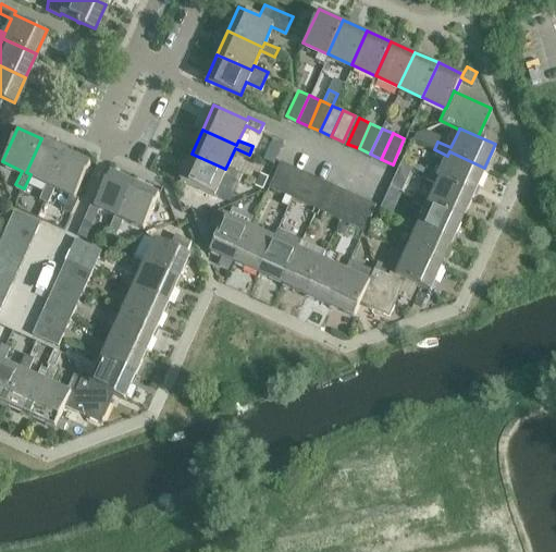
[(48,199),(54,185),(50,183),(65,149),(41,138),(26,172),(31,174),(46,182),(40,195),(48,199)]
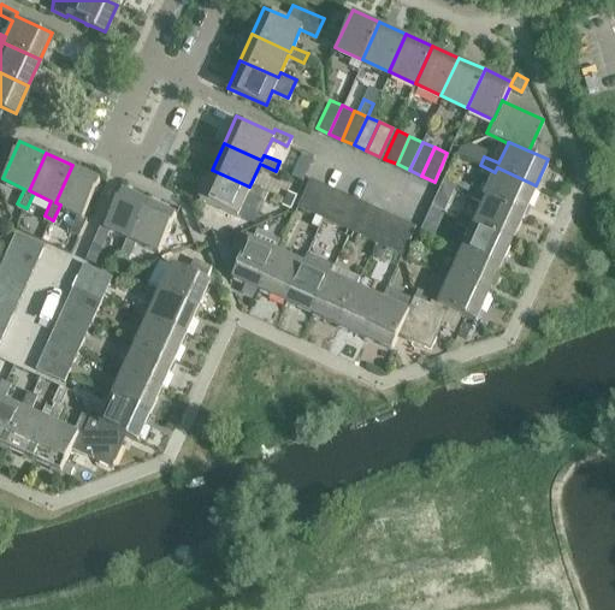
[(300,161),(294,175),(302,178),(308,165),(300,161)]
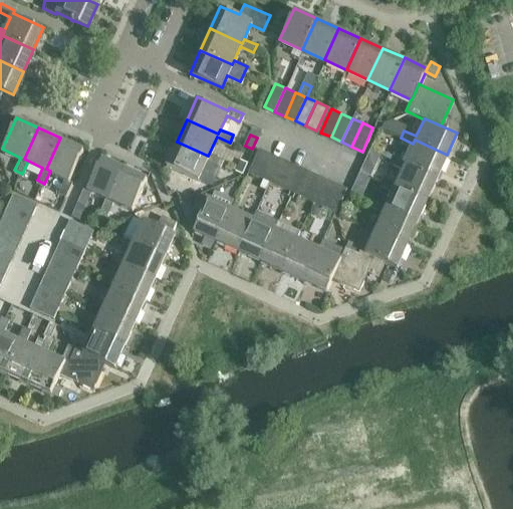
[(46,169),(50,171),(64,177),(58,190),(66,194),(72,180),(69,179),(83,149),(60,138),(46,169)]
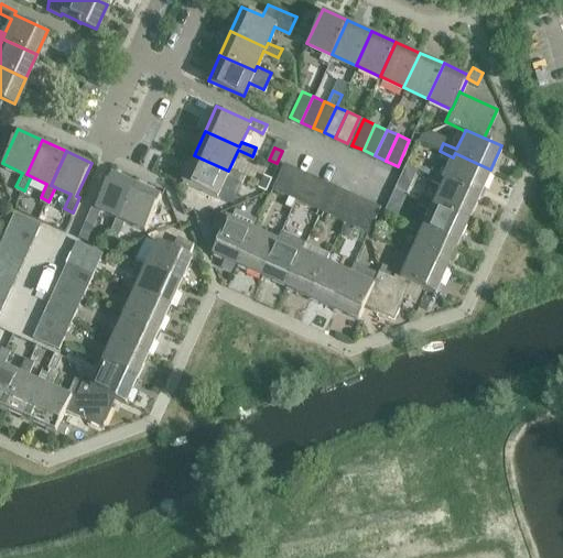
[(429,175),(442,182),(444,177),(479,194),(490,170),(455,153),(453,157),(446,173),(432,167),(430,172),(429,175)]
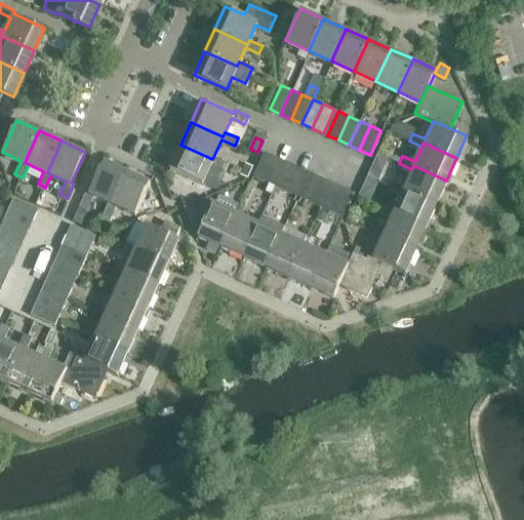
[(212,159),(180,145),(170,167),(202,183),(211,162),(225,168),(228,161),(214,155),(212,159)]
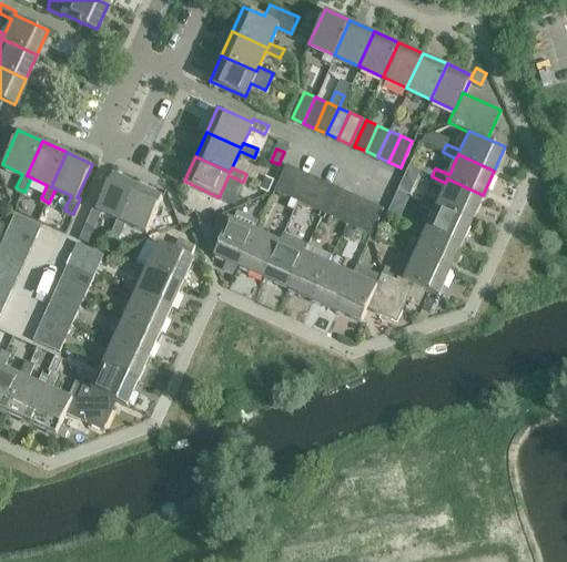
[(274,187),(286,193),(297,166),(286,161),(274,187)]
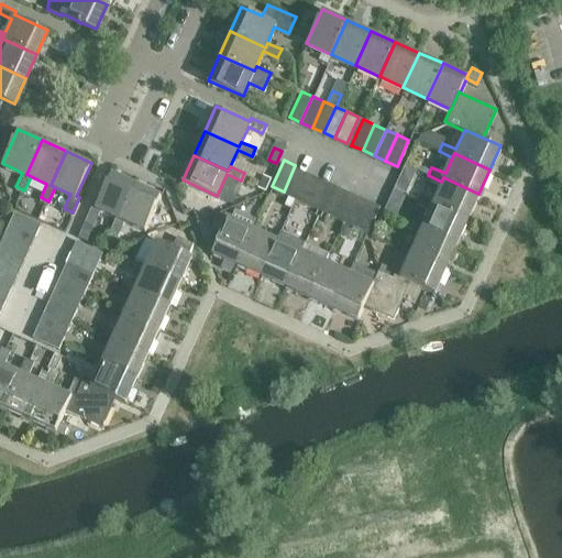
[(419,161),(417,165),(429,172),(431,167),(419,161)]
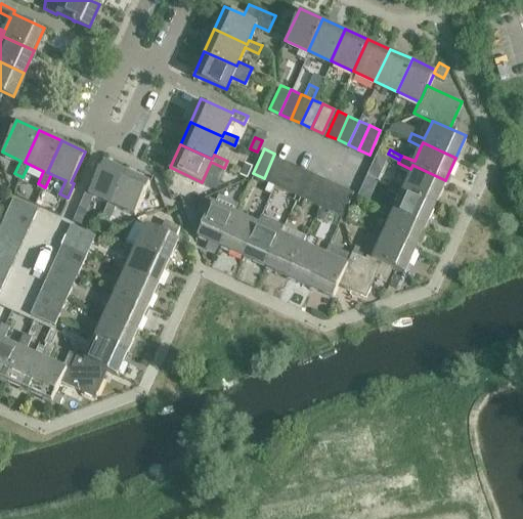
[(264,178),(274,182),(286,159),(274,154),(264,178)]
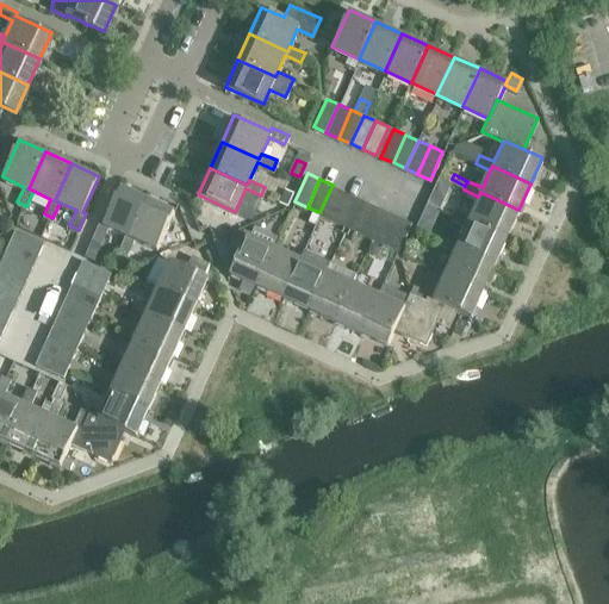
[(279,199),(287,203),(293,190),(285,185),(279,199)]
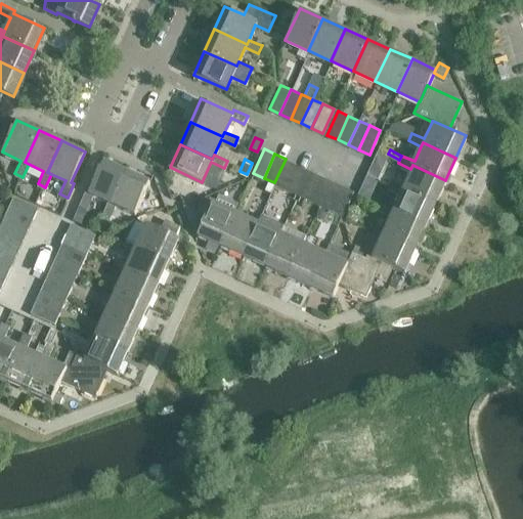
[(274,182),(285,187),(296,163),(286,159),(274,182)]
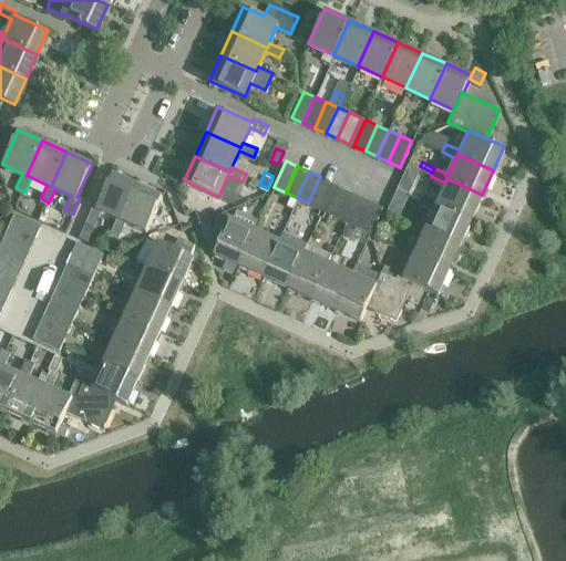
[(121,218),(137,184),(112,173),(96,206),(93,204),(86,219),(79,235),(88,239),(94,224),(101,209),(116,217),(121,218)]
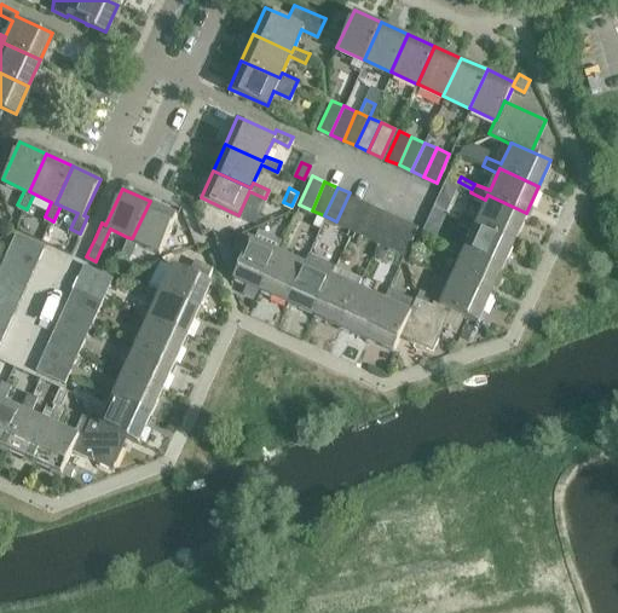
[(350,192),(336,221),(350,227),(363,198),(350,192)]
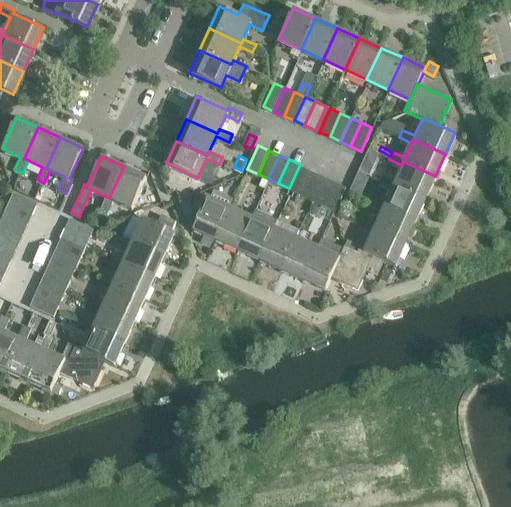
[(379,181),(391,187),(393,183),(425,198),(435,176),(403,161),(401,165),(395,179),(382,174),(379,181)]
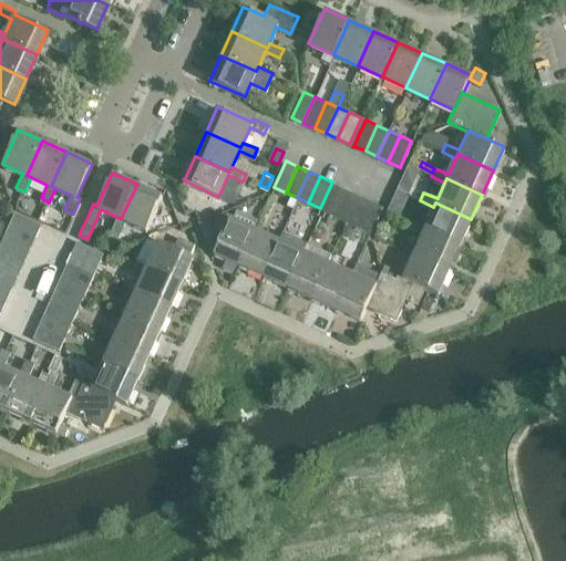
[(162,195),(137,184),(121,218),(116,217),(111,230),(119,235),(125,220),(146,230),(162,195)]
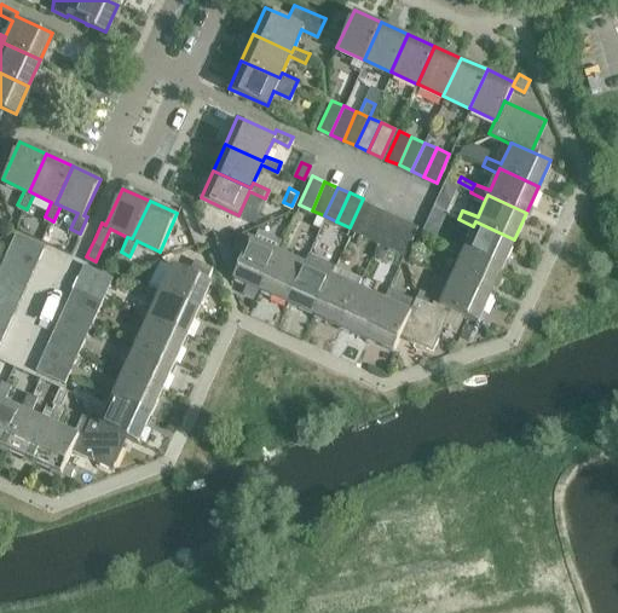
[(354,230),(367,236),(380,207),(368,201),(354,230)]
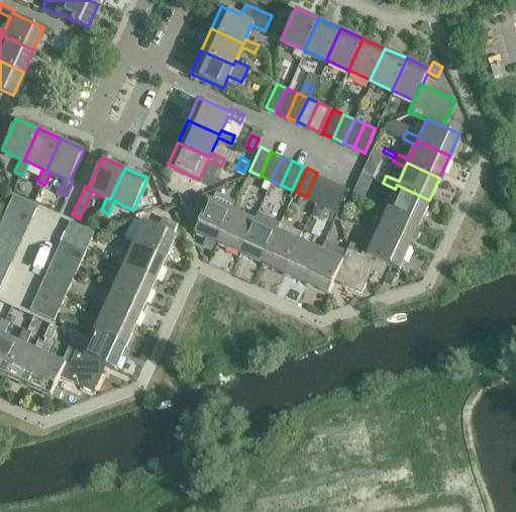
[(364,169),(355,187),(365,191),(373,173),(364,169)]
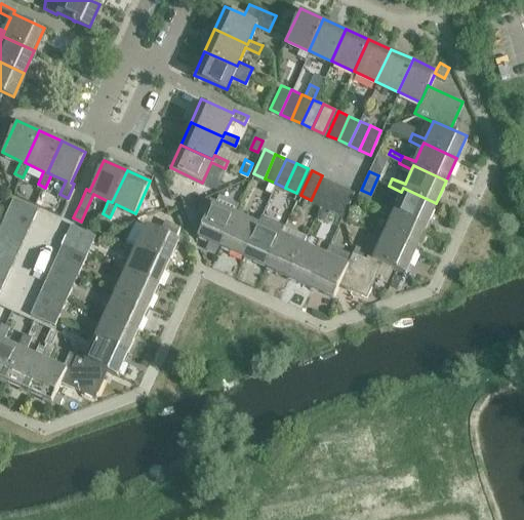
[(311,200),(322,204),(333,181),(322,175),(311,200)]
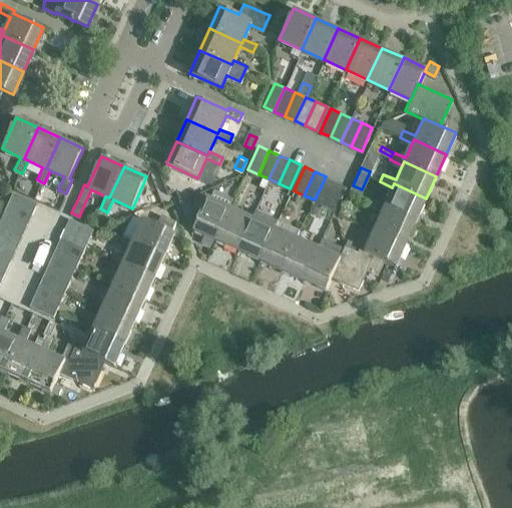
[(315,199),(325,204),(336,180),(326,176),(315,199)]
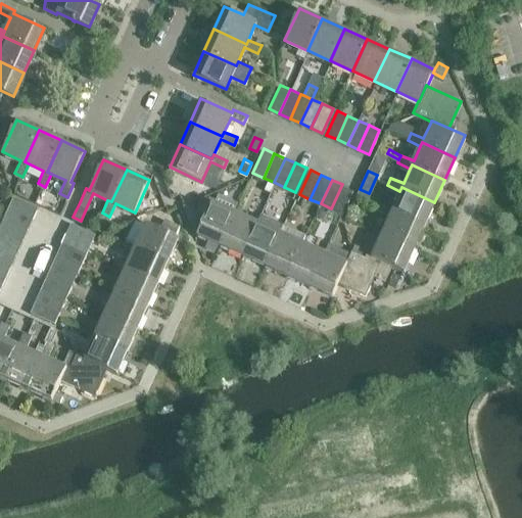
[(342,184),(331,208),(342,214),(353,189),(342,184)]
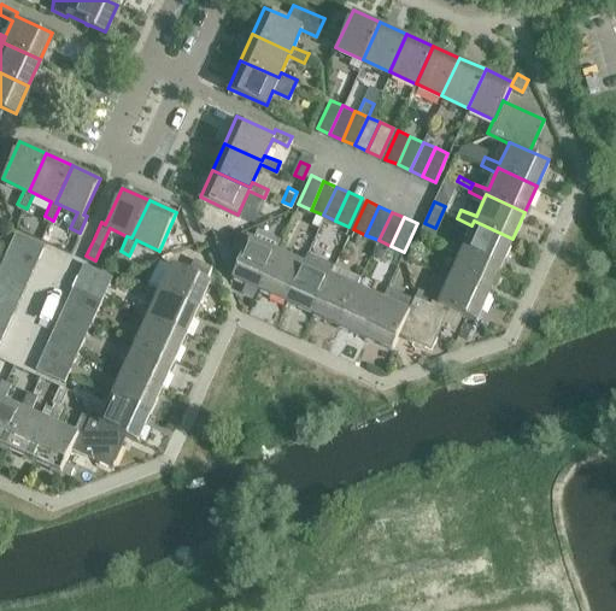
[(444,245),(459,252),(462,247),(500,265),(512,239),(474,221),(471,225),(464,242),(449,236),(444,245)]
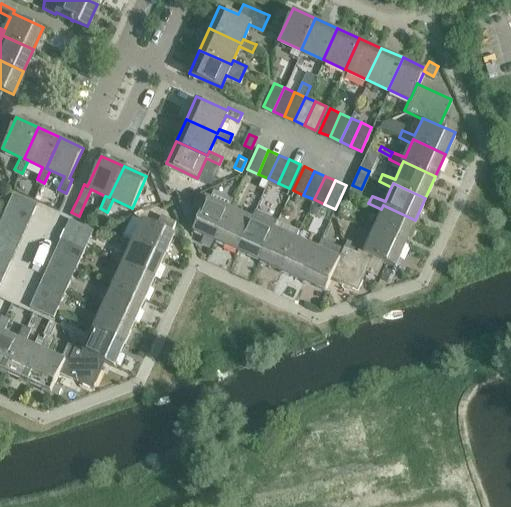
[(12,190),(7,201),(31,212),(36,201),(12,190)]
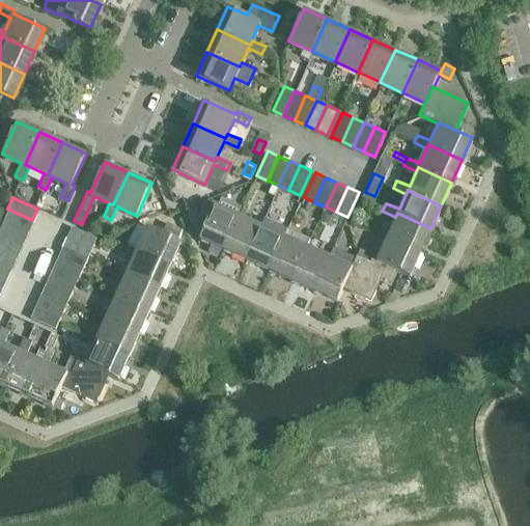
[(199,236),(222,246),(238,214),(215,203),(199,236)]
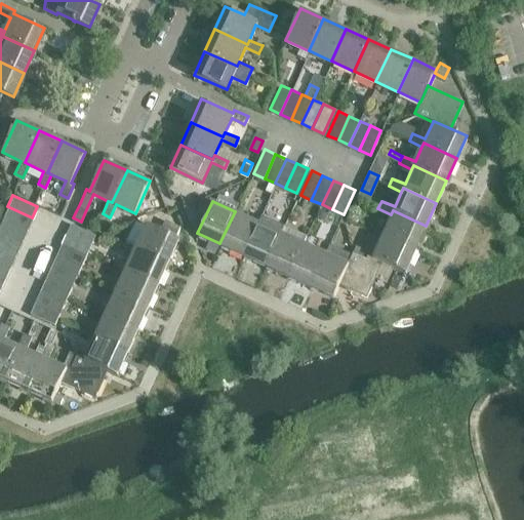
[(7,206),(3,216),(27,228),(32,217),(7,206)]
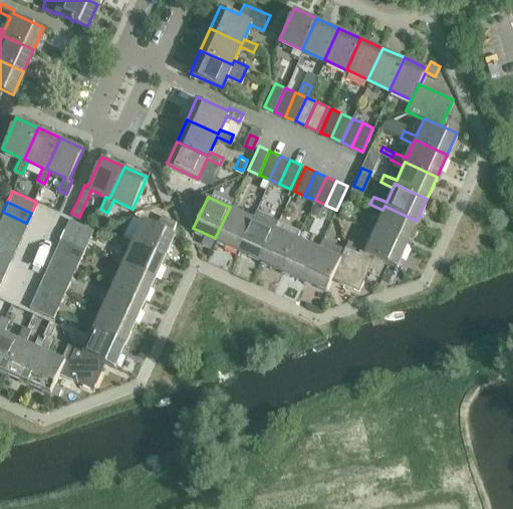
[(359,226),(372,232),(374,229),(407,243),(417,221),(385,206),(382,210),(376,225),(363,219),(359,226)]
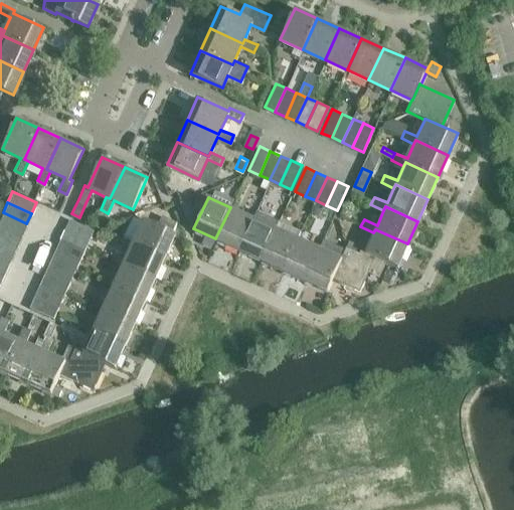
[(215,238),(237,248),(252,217),(230,207),(215,238)]
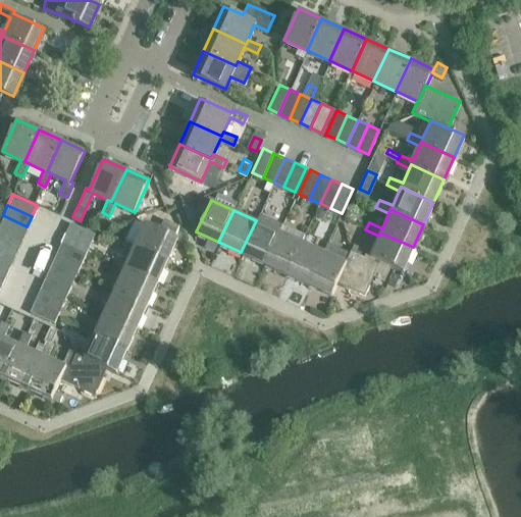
[(241,252),(264,263),(279,230),(282,222),(259,212),(256,220),(241,252)]
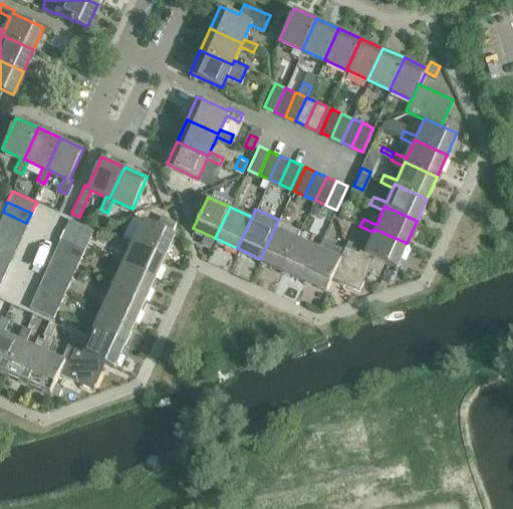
[(3,212),(0,217),(0,222),(22,233),(26,223),(3,212)]
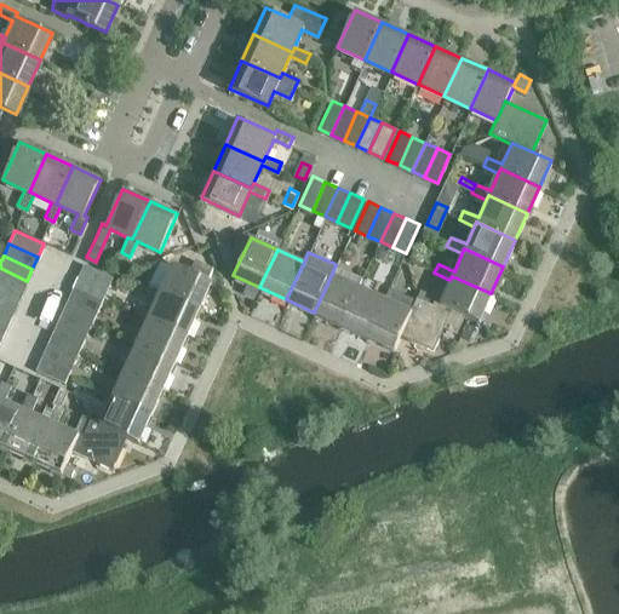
[(84,262),(78,275),(107,287),(113,275),(84,262)]
